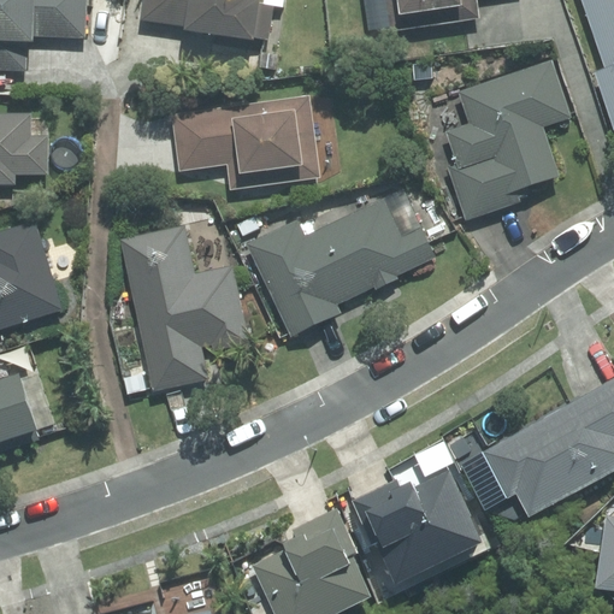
[(0,69),(25,71),(27,43),(31,43),(33,34),(84,36),(86,0),(0,0),(0,69)]
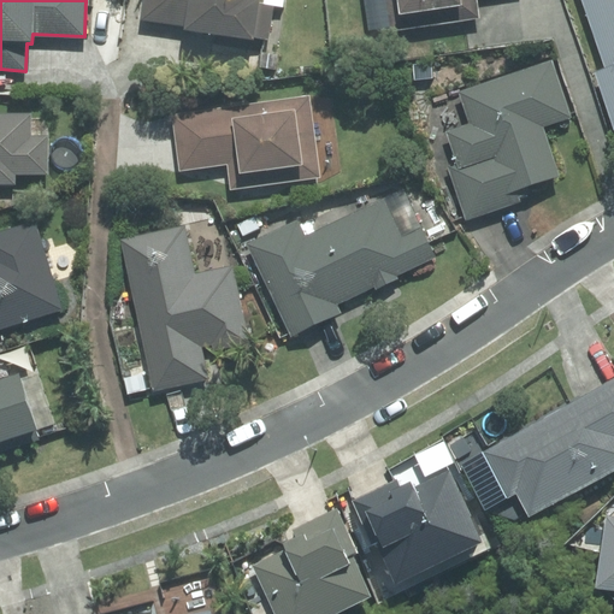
[(183,31),(253,42),(253,36),(267,39),(272,4),(261,3),(263,0),(142,0),(139,19),(184,25),(183,31)]
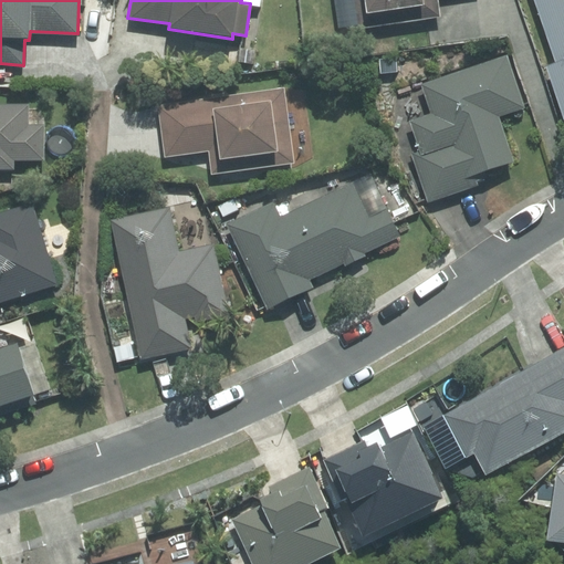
[(357,28),(439,16),(436,0),(333,0),(337,27),(357,23),(357,28)]
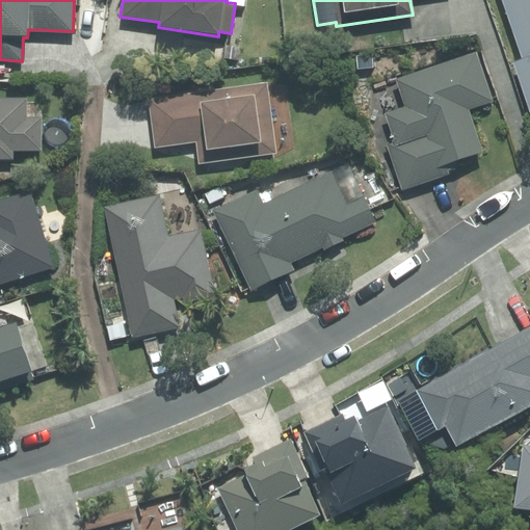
[(501,0),(522,57),(511,60),(529,111),(529,110),(529,0),(501,0)]
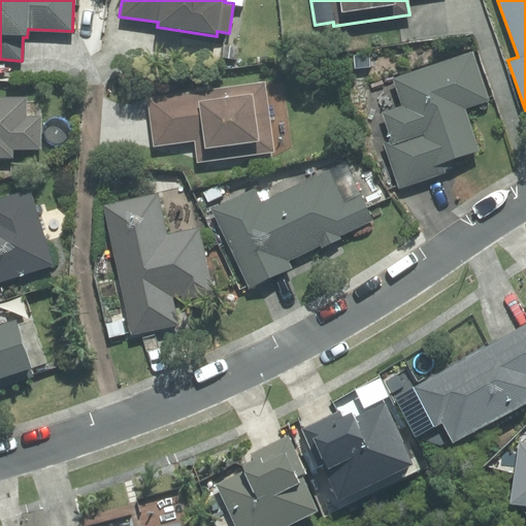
[(488,99),(471,51),(391,78),(400,105),(381,112),(389,138),(381,141),(397,187),(444,170),(441,164),(479,151),(464,106),(488,99)]
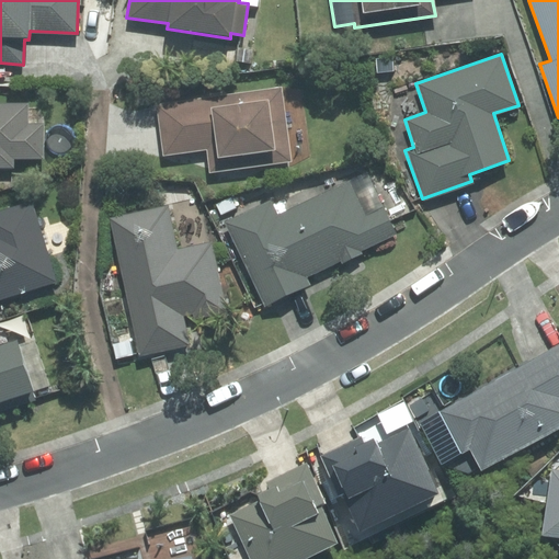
[(280,87),(155,104),(162,155),(206,148),(209,171),(291,160),(280,87)]
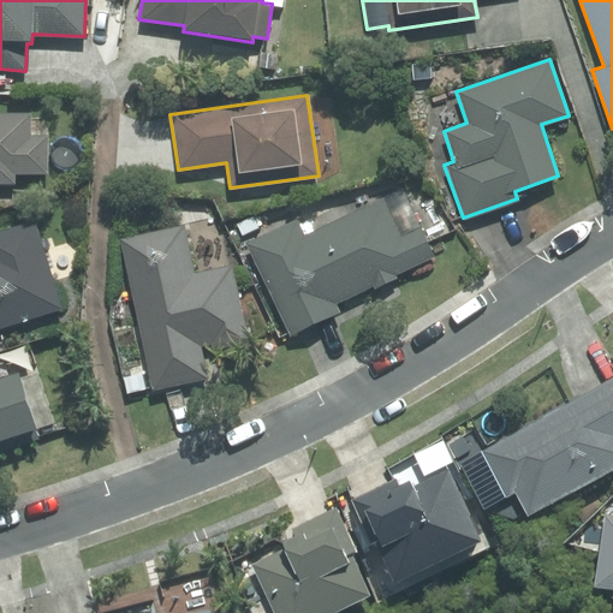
[(29,113),(0,113),(0,184),(12,184),(13,173),(46,174),(46,135),(29,135),(29,113)]
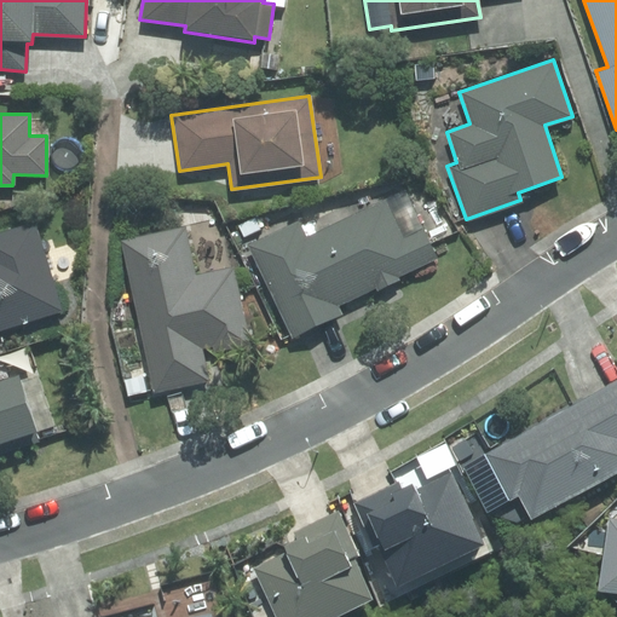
[(246,244),(290,338),(341,313),(336,305),(436,258),(422,229),(403,237),(384,199),(305,236),(298,219),(246,244)]
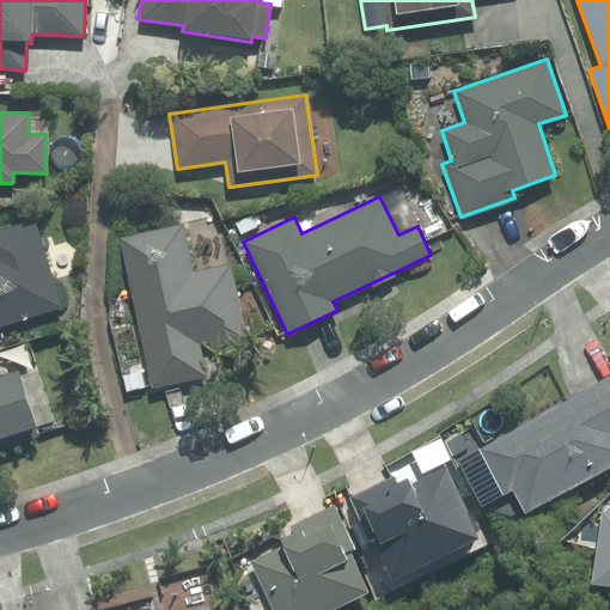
[(239,233),(257,225),(251,213),(233,223),(239,233)]
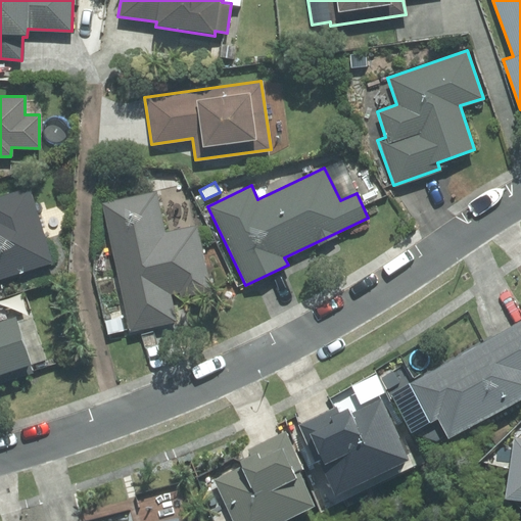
[(0,277),(51,263),(28,187),(0,194),(0,277)]
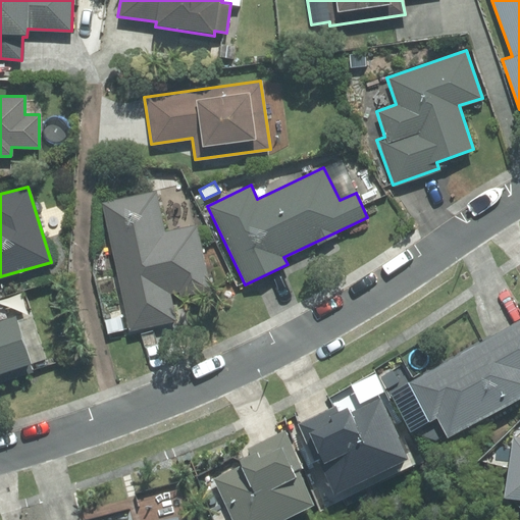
[(131,329),(175,320),(169,294),(179,292),(180,296),(210,290),(197,224),(165,231),(156,191),(103,202),(131,329)]
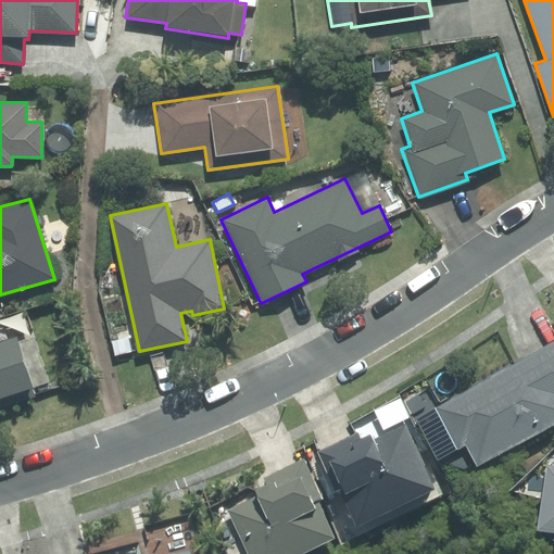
[(134,350),(130,336),(113,340),(116,353),(134,350)]
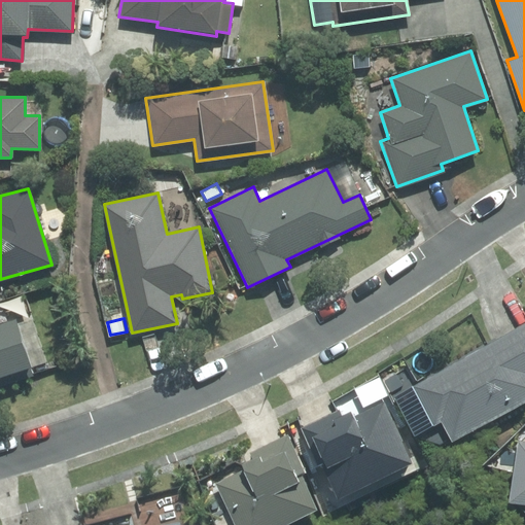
[(0,384),(32,375),(15,321),(0,325),(0,384)]
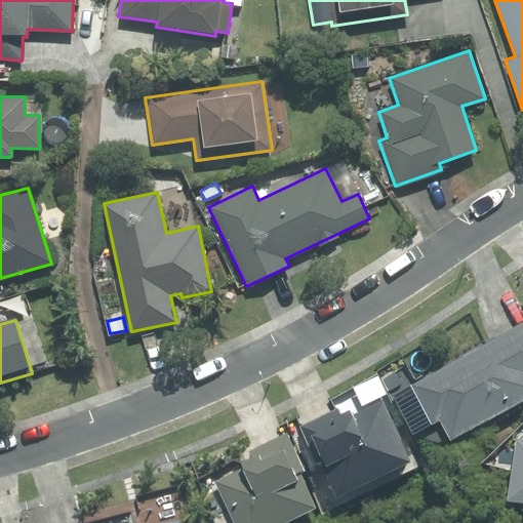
[(522,320),(409,386),(433,426),(438,423),(449,442),(522,400),(522,320)]
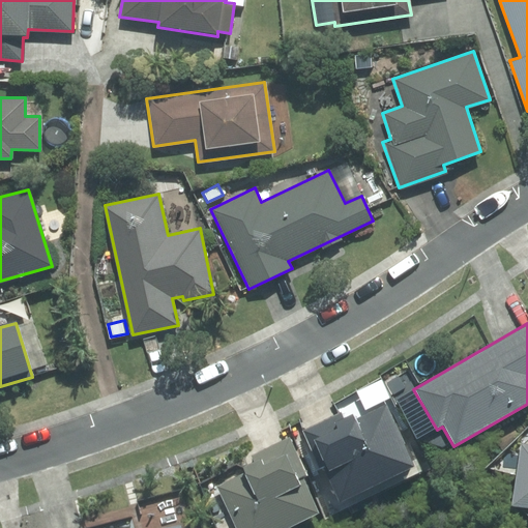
[(341,410),(302,429),(321,468),(324,466),(342,503),(418,468),(387,402),(356,417),(354,413),(344,417),(341,410)]
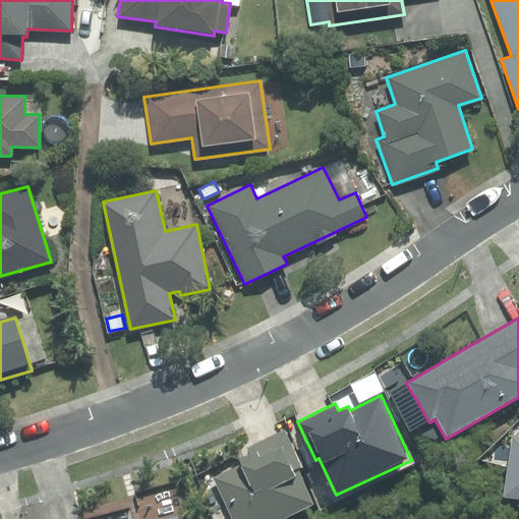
[(229,518),(289,518),(313,508),(296,470),(301,467),(283,429),(245,447),(249,455),(236,460),(238,464),(211,477),(229,518)]
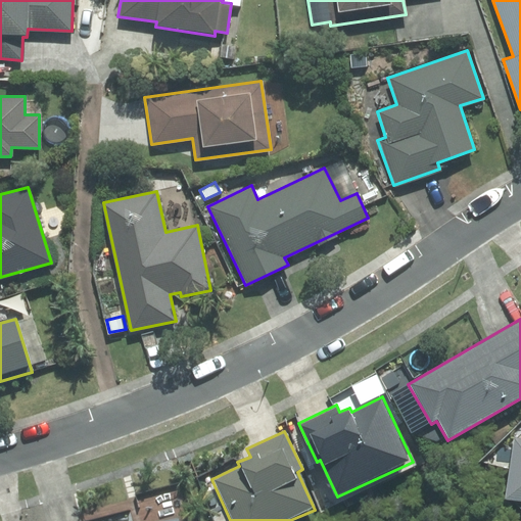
[(520,439),(512,438),(505,501),(520,503),(520,439)]
